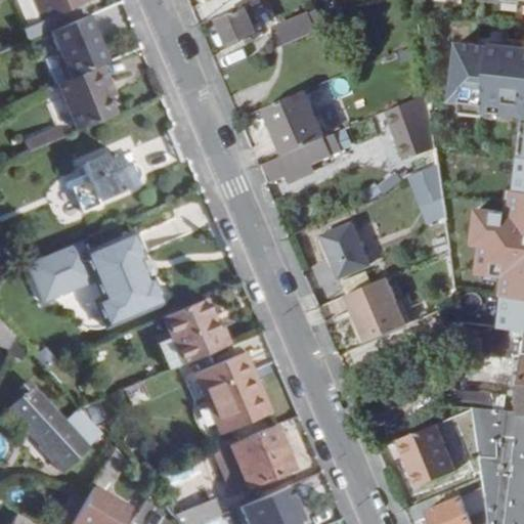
[(90,3),(89,0),(31,0),(41,24),(24,32),(29,43),(48,35),(87,18),(82,6),(90,3)]
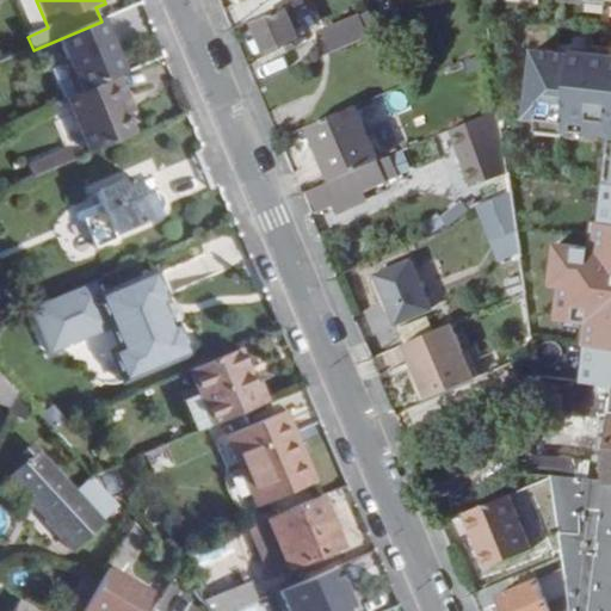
[(301,39),(289,12),(255,28),(267,53),(301,39)]
